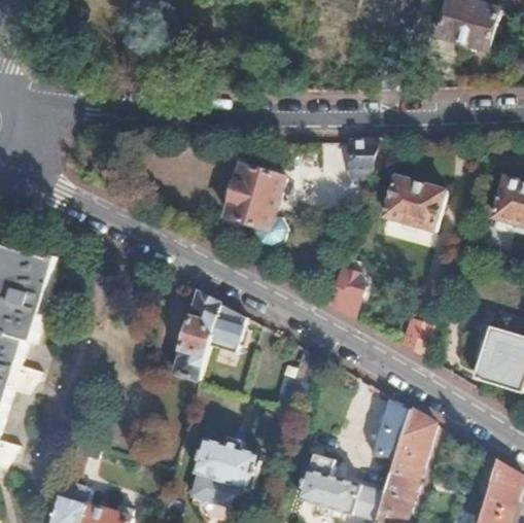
[(497,10),(465,0),(447,0),(438,33),(486,48),(497,10)]
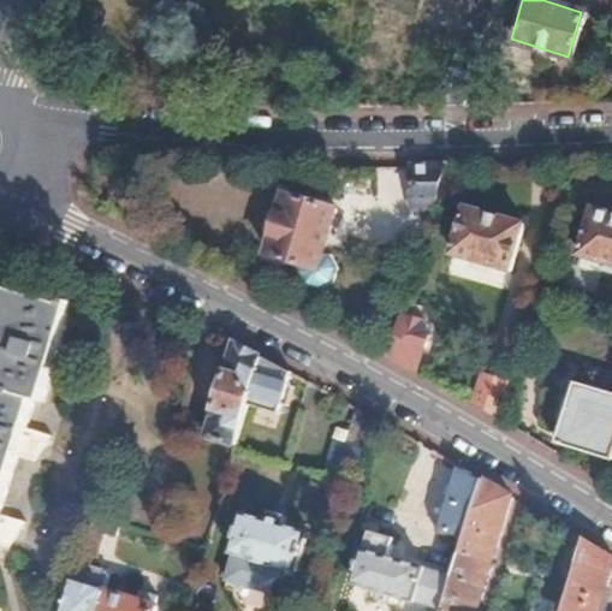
[(431,203),(443,161),(408,162),(410,203),(431,203)]
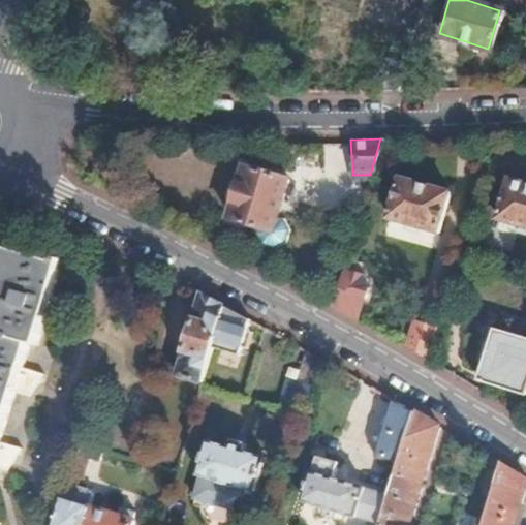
[(277,213),(287,177),(245,163),(229,215),(259,224),(256,232),(261,241),(275,245),(284,240),(288,226),(283,215),(277,213)]
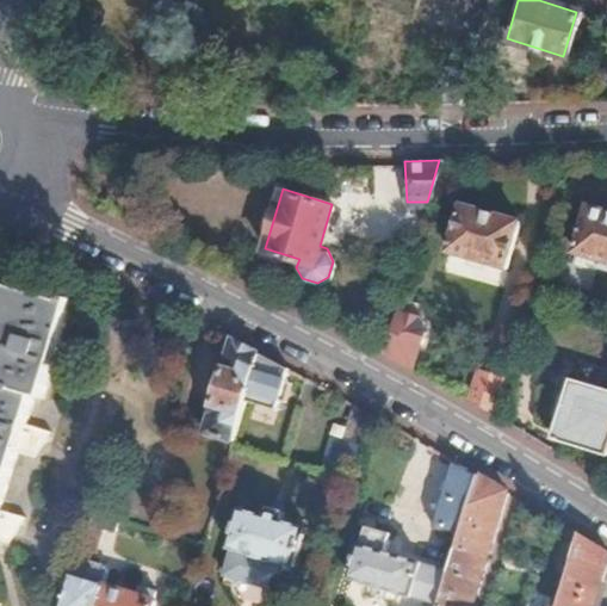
[(443,248),(499,264),(513,217),(456,201),(443,248)]
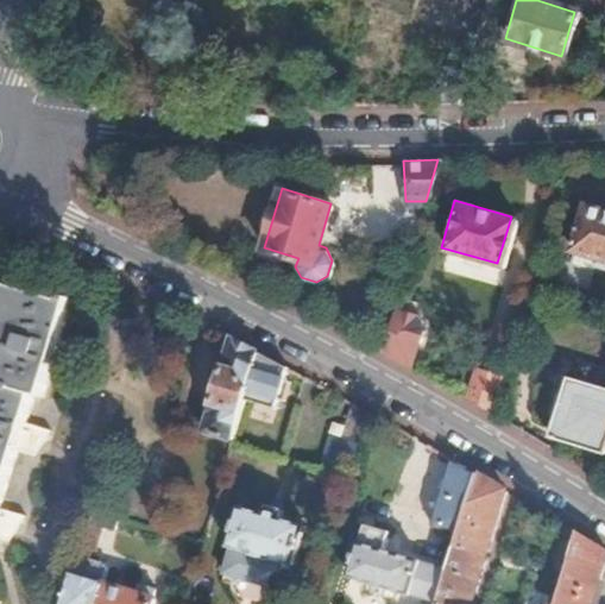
[(604,209),(581,202),(567,247),(590,255),(587,262),(604,268),(604,266),(604,209)]
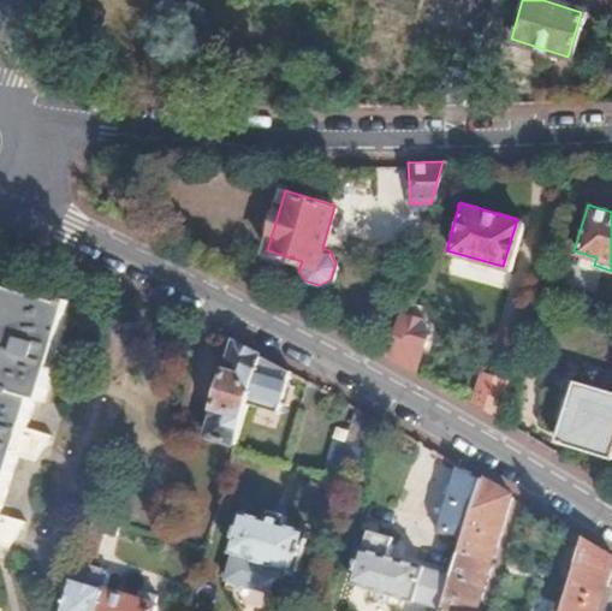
[(0,496),(15,446),(34,448),(40,428),(22,422),(30,395),(39,397),(48,362),(65,367),(70,349),(53,344),(65,304),(3,285),(0,294),(0,532),(17,538),(23,523),(0,516),(0,496)]
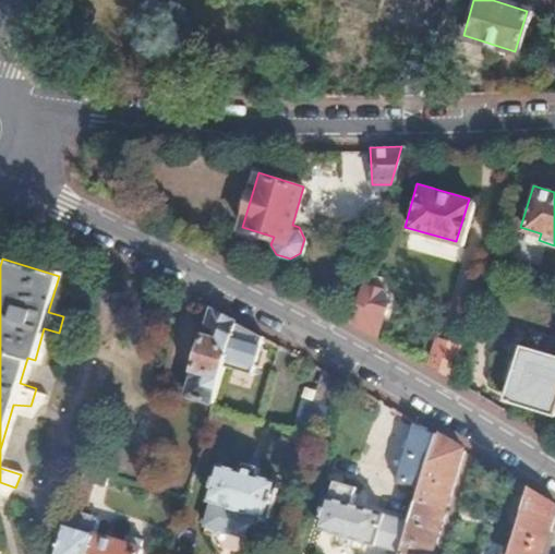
[(374,334),(382,311),(384,312),(387,301),(381,288),(366,285),(360,285),(349,320),(358,325),(374,334)]
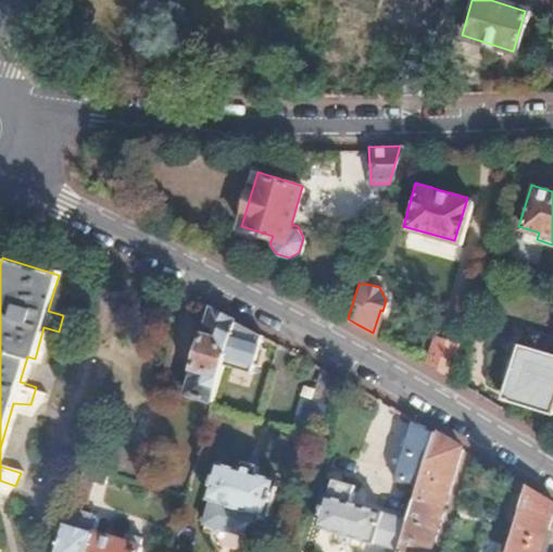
[(208,399),(231,318),(206,306),(184,391),(208,399)]
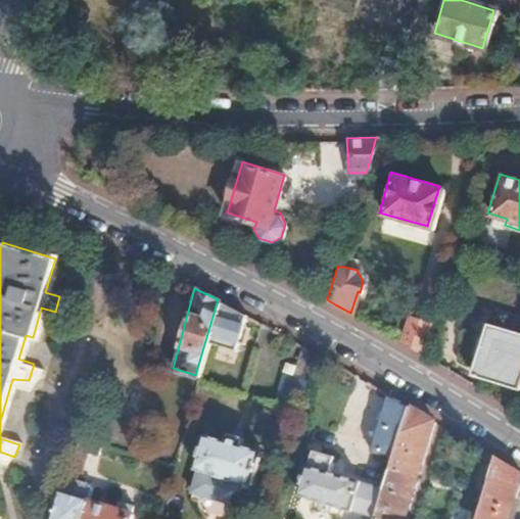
[(231,348),(241,313),(232,308),(218,299),(205,341),(231,348)]
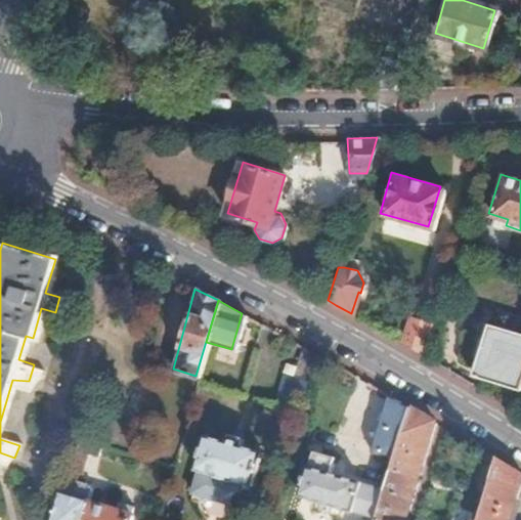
[(421,353),(429,323),(404,316),(401,329),(395,326),(392,336),(421,353)]
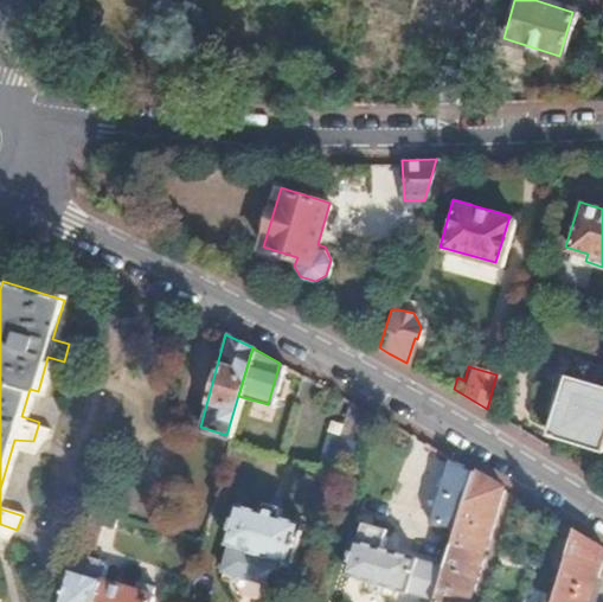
[(602,437),(602,383),(564,372),(558,390),(543,386),(537,409),(552,414),(545,433),(575,442),(569,459),(587,469),(592,473),(598,456),(602,437)]
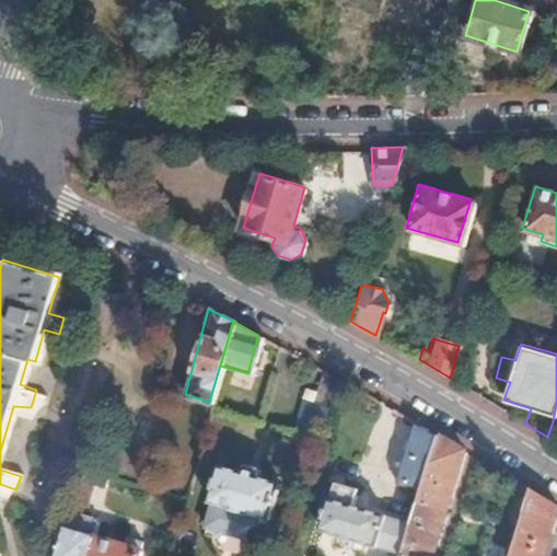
[(325,404),(333,375),(318,368),(310,398),(325,404)]
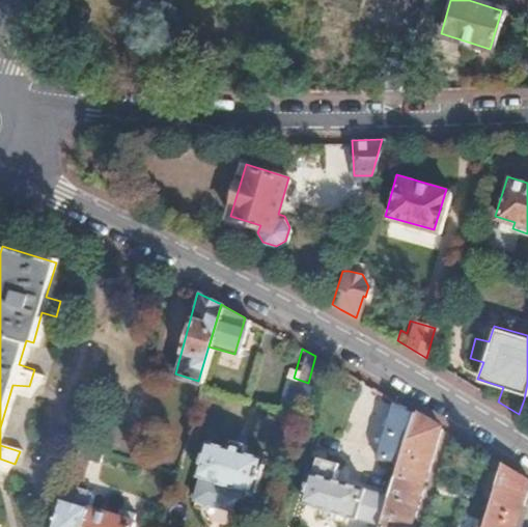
[(395,463),(411,409),(389,396),(371,455),(395,463)]
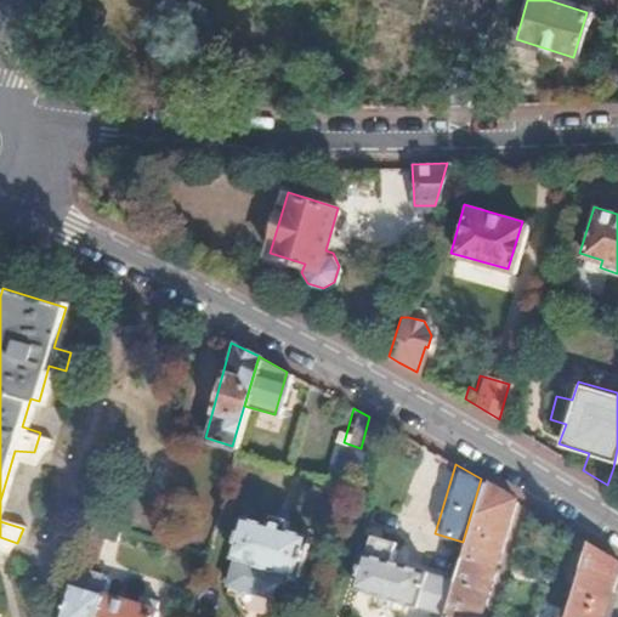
[(475,616),(510,496),(494,486),(481,479),(463,542),(459,550),(452,578),(449,584),(441,613),(440,616),(441,616),(475,616)]
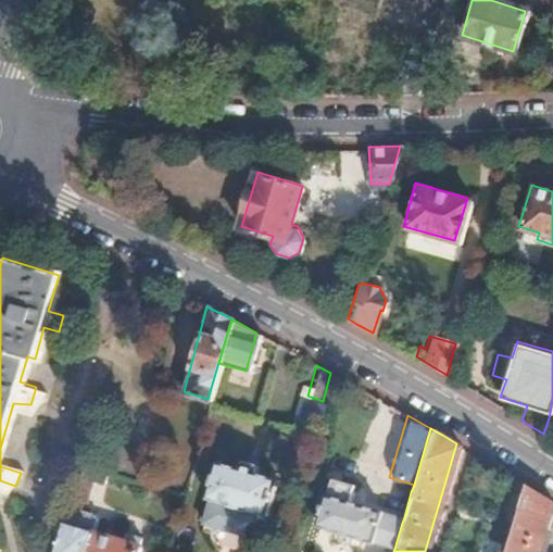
[(264,514),(275,478),(255,472),(253,464),(242,462),(237,466),(215,460),(205,496),(206,497),(200,518),(255,536),(263,513),(264,514)]
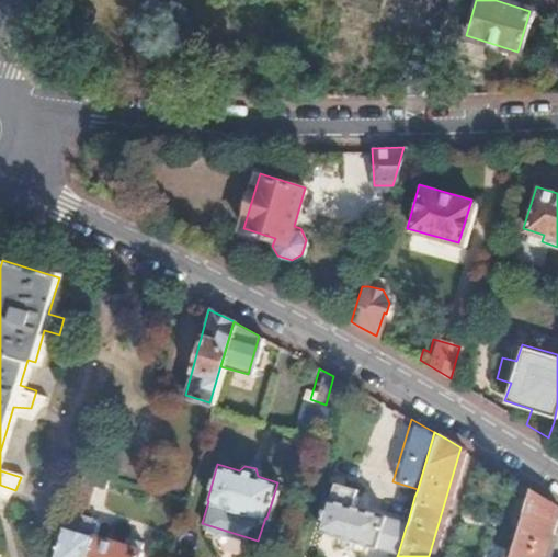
[(102,487),(105,474),(82,466),(77,485),(90,489),(92,484),(102,487)]
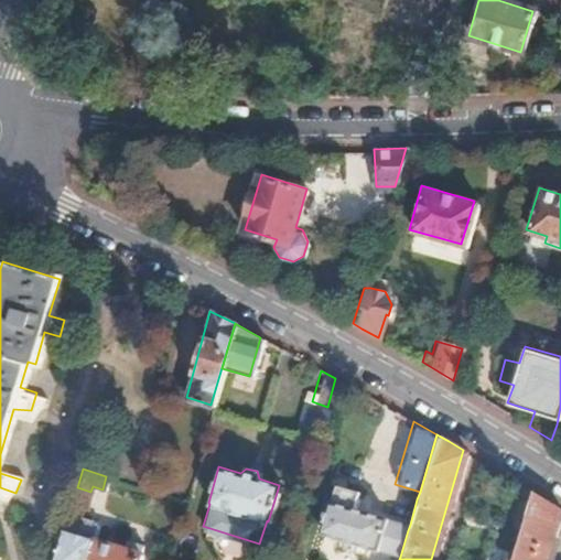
[(410,525),(352,508),(356,491),(336,485),(332,503),(330,502),(321,532),(400,557),(408,530),(410,525)]
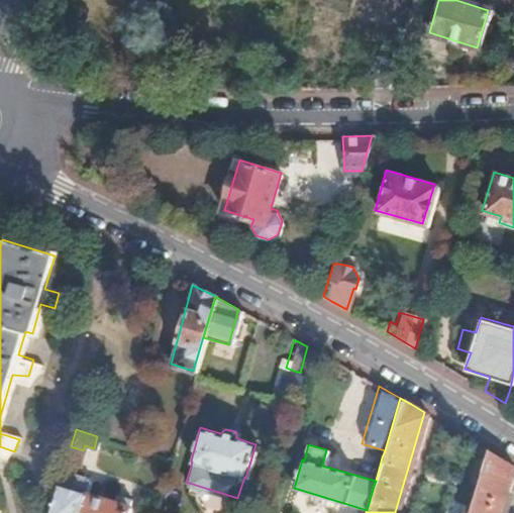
[(496,512),(510,465),(486,449),(471,498),(467,512),(496,512)]
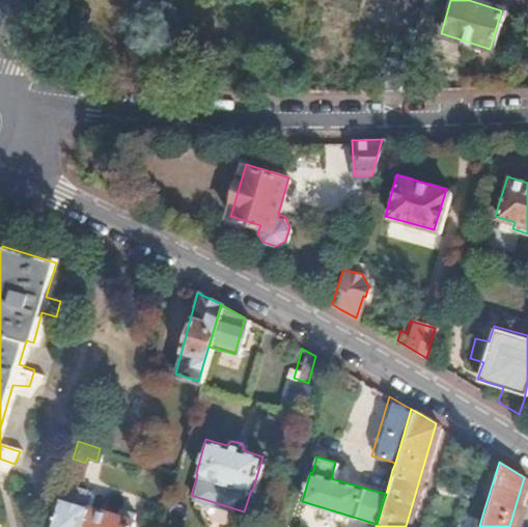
[(129,526),(132,521),(130,520),(132,512),(117,507),(115,517),(83,506),(86,495),(82,488),(65,482),(52,526),(129,526)]
